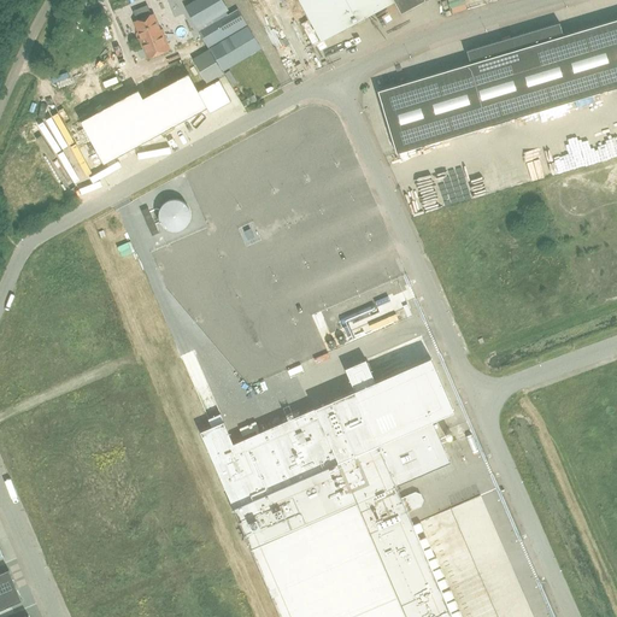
[(197,0),(184,7),(197,28),(225,11),(218,0),(197,0)]
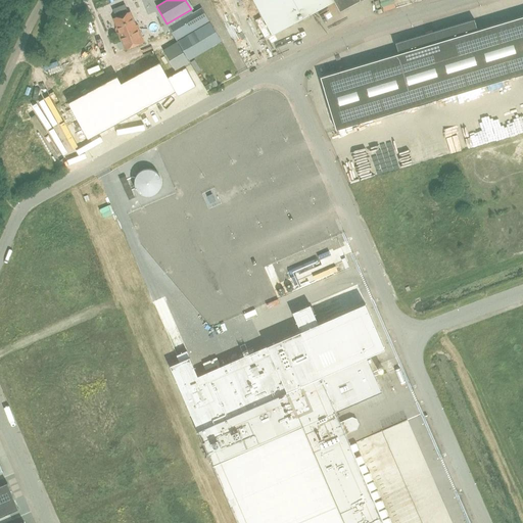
[(360,0),(253,0),(273,35),(335,2),(340,11),(361,1),(360,0)]
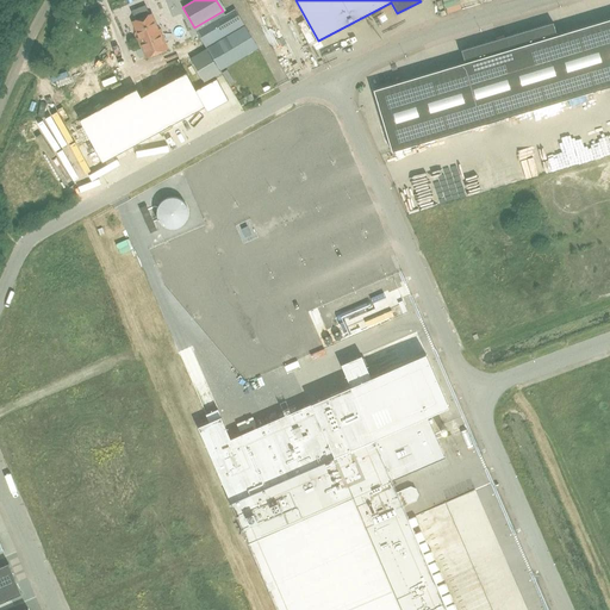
[(145,6),(132,12),(136,20),(134,22),(139,38),(138,38),(147,58),(168,50),(161,30),(159,30),(153,14),(149,16),(145,6)]
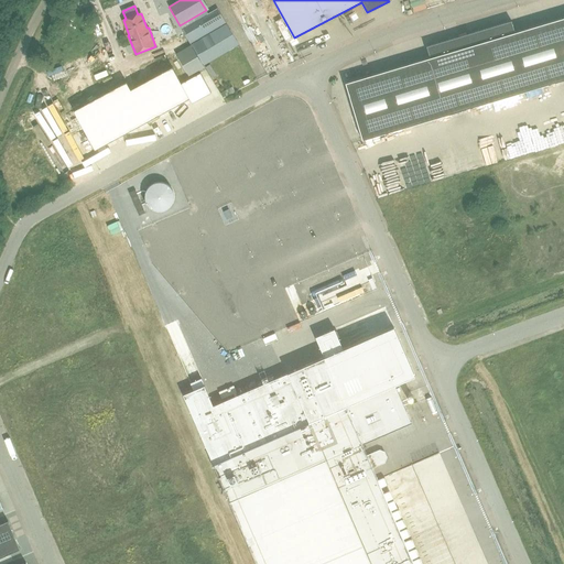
[(218,9),(183,30),(191,44),(227,23),(218,9)]
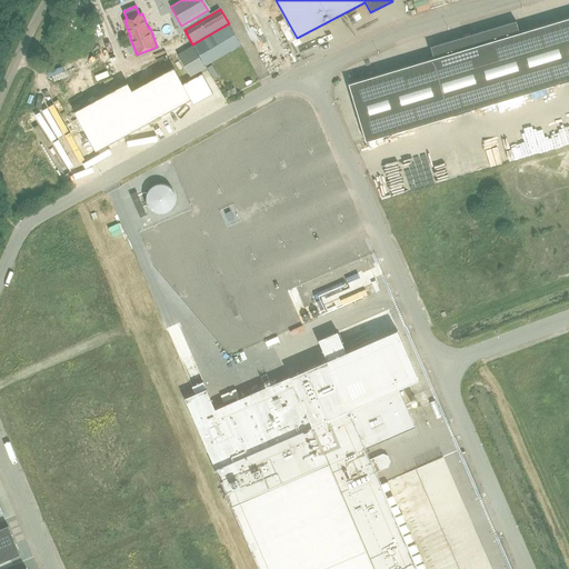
[(239,30),(245,27),(239,18),(233,21),(239,30)]
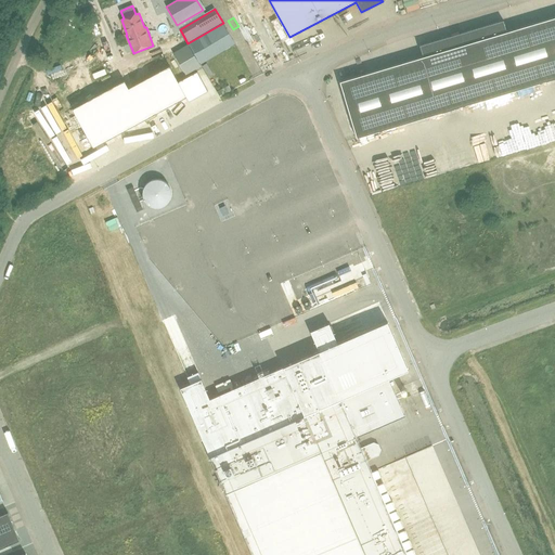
[(423,57),(340,81),(357,138),(554,78),(554,17),(507,31),(503,21),(420,46),(423,57)]
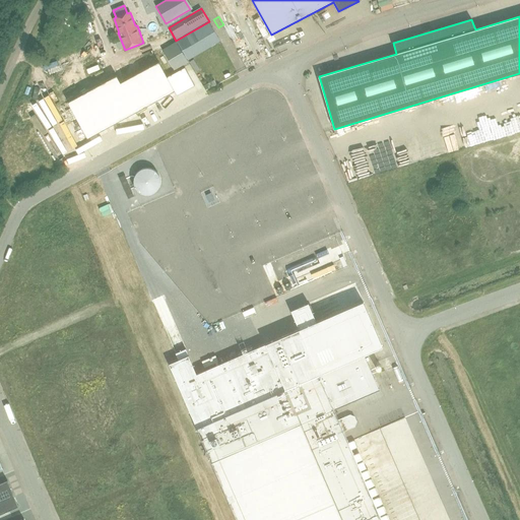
[(209,22),(177,42),(188,59),(220,41),(209,22)]
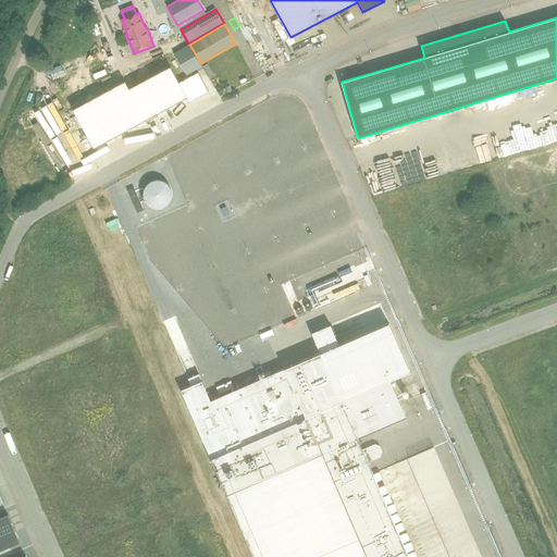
[(201,65),(189,45),(174,53),(186,75),(201,65)]
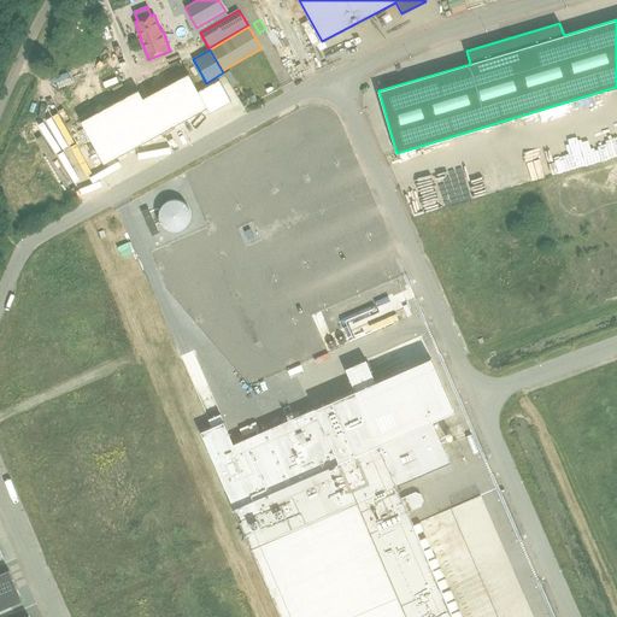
[(139,89),(81,122),(104,164),(162,133),(163,135),(175,129),(174,127),(207,107),(199,92),(189,74),(144,98),(139,89)]
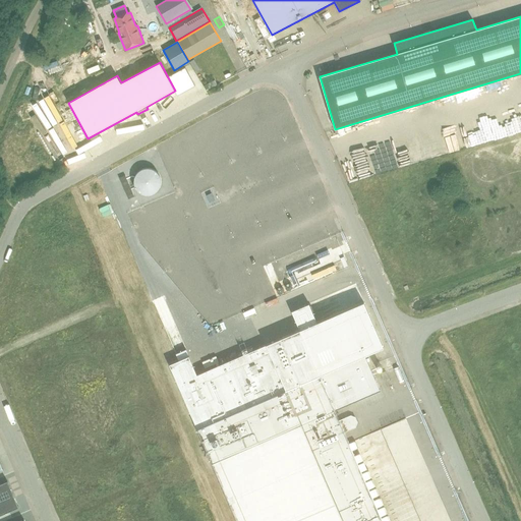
[(185,67),(168,77),(175,91),(177,95),(195,85),(185,67)]
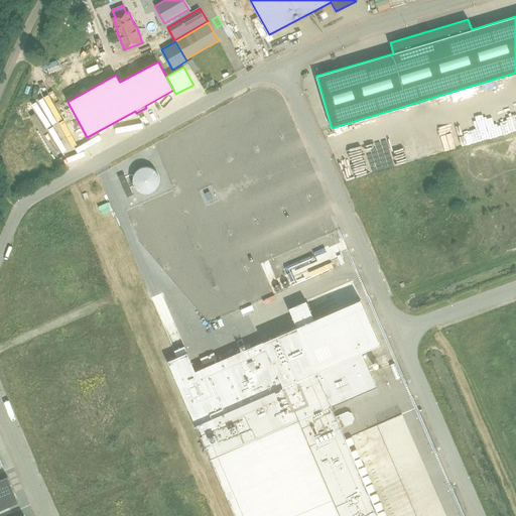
[(118,176),(127,198),(133,195),(124,174),(118,176)]
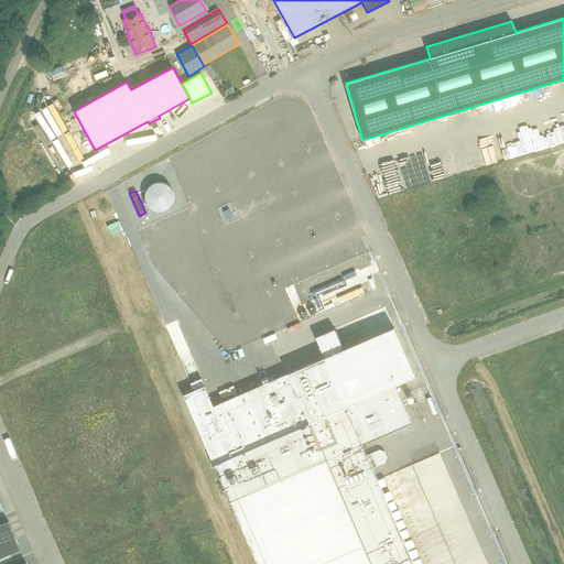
[(346,407),(214,464),(257,563),(414,563),(372,468),(386,463),(384,462),(387,457),(375,452),(367,455),(362,444),(412,422),(396,384),(346,407)]
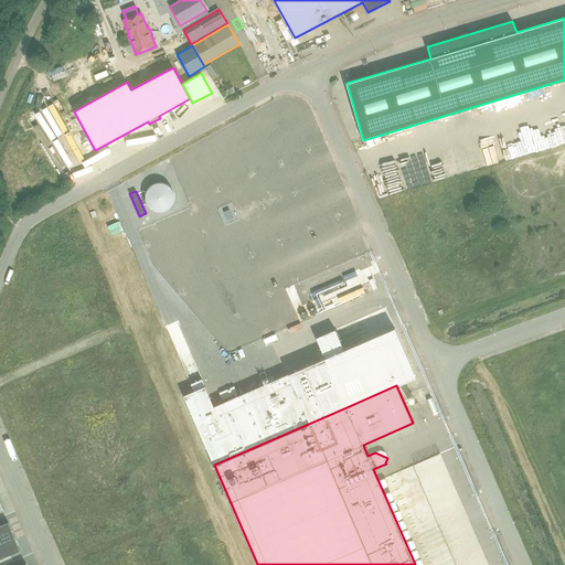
[(234,386),(220,393),(223,398),(236,393),(234,386)]
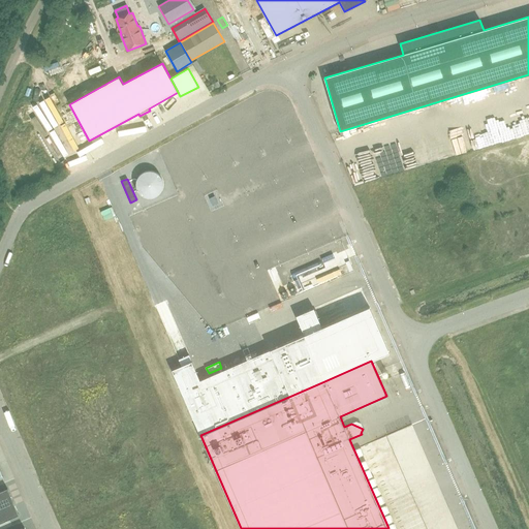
[(361,442),(354,444),(358,457),(365,455),(361,442)]
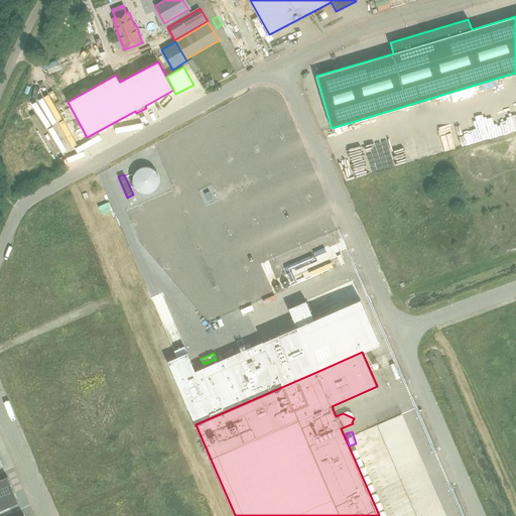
[(422,450),(418,455),(442,480),(446,475),(422,450)]
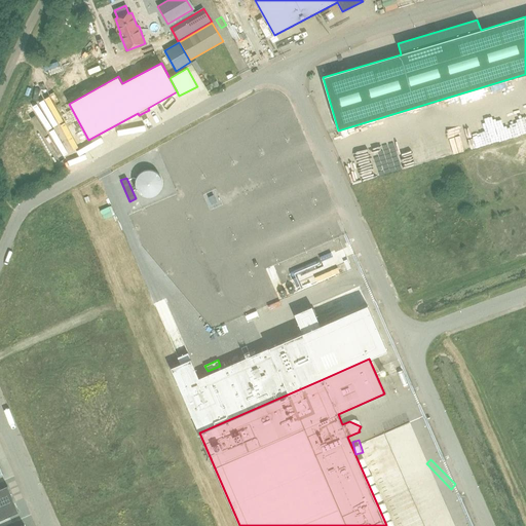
[(0,489),(0,520),(20,512),(7,486),(0,489)]
